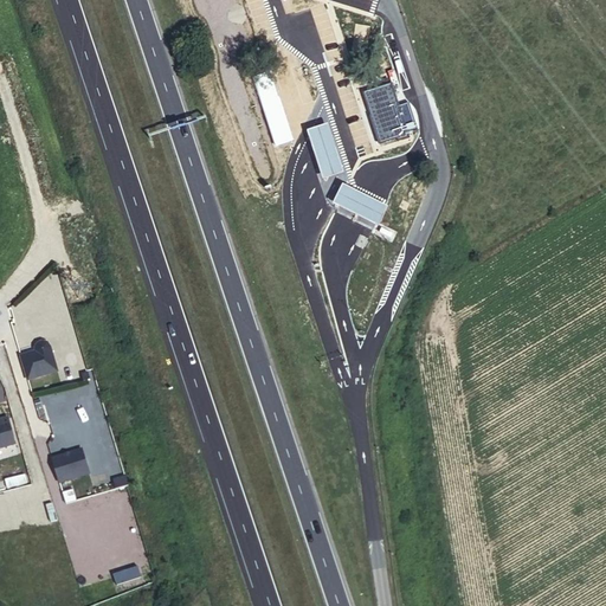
[(418,163),(394,92),(382,96),(384,98),(366,104),(378,139),(380,144),(397,139),(406,167),(412,166),(418,163)]
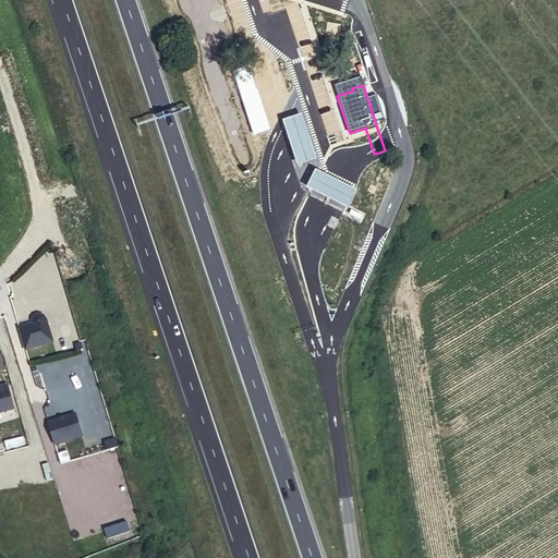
[(377,96),(371,98),(378,121),(385,119),(377,96)]
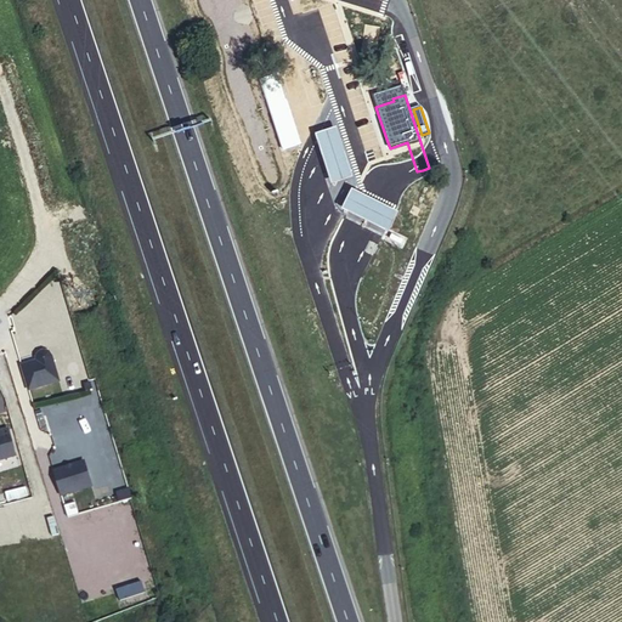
[(339,136),(335,126),(315,134),(323,162),(331,184),(352,177),(345,154),(339,136)]
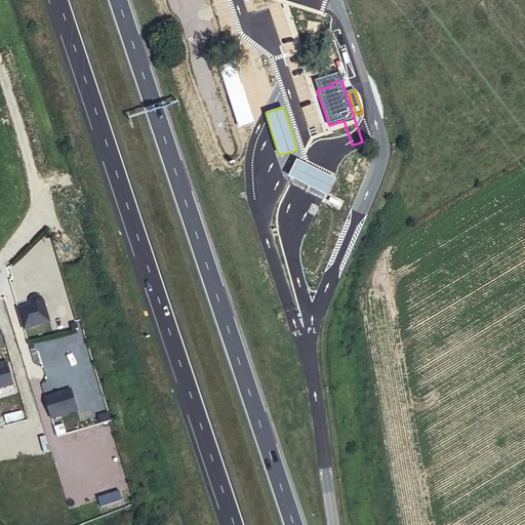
[(296,159),(289,175),(310,186),(328,195),(335,178),(317,169),(296,159)]
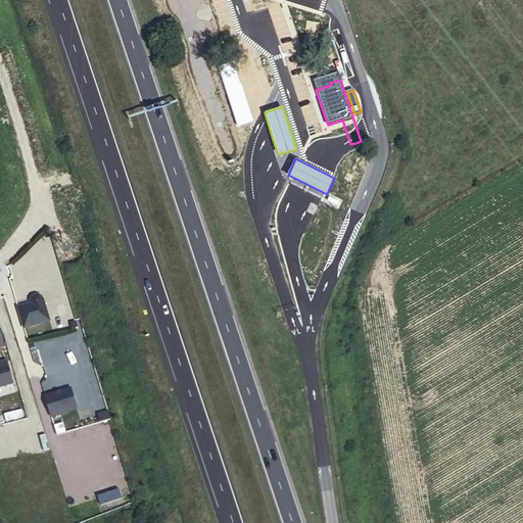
[(19,305),(27,327),(52,318),(45,297),(43,293),(39,292),(35,293),(32,297),(33,302),(30,303),(29,302),(19,305)]
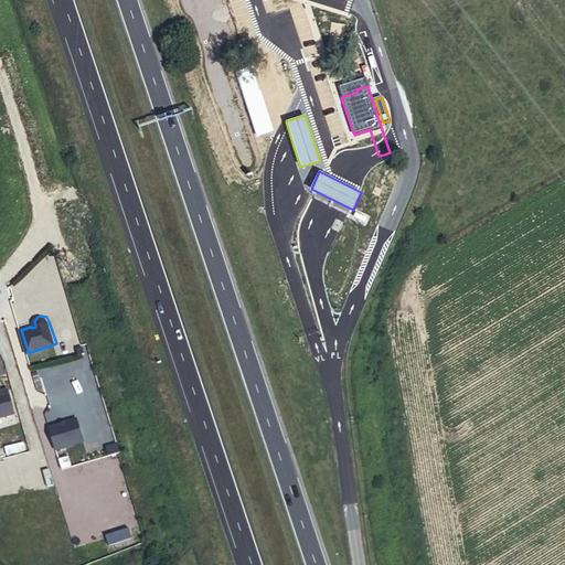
[(75,324),(60,328),(63,341),(78,337),(75,324)]
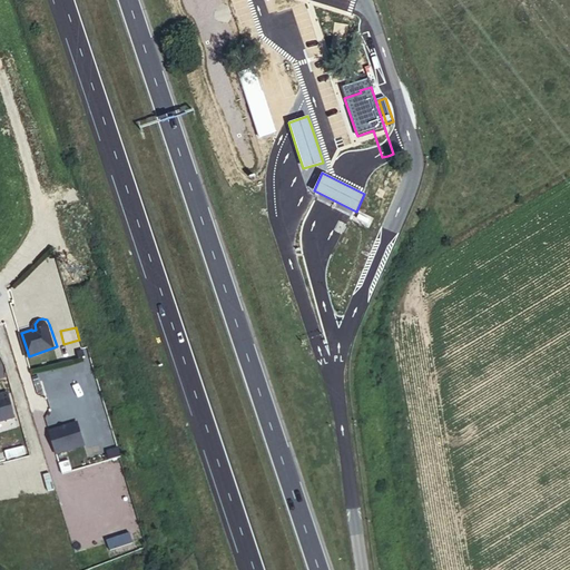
[(0,419),(12,415),(8,397),(0,399),(0,419)]
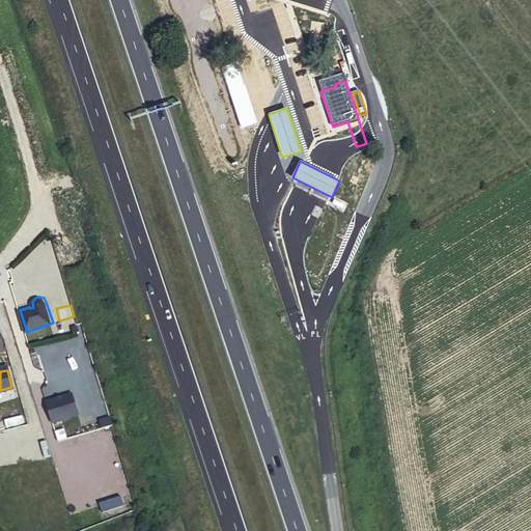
[(48,402),(55,423),(80,414),(74,393),(48,402)]
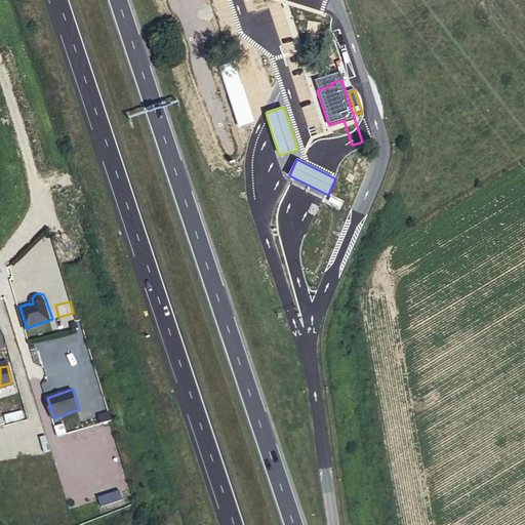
[(25,472),(9,477),(14,491),(29,487),(25,472)]
